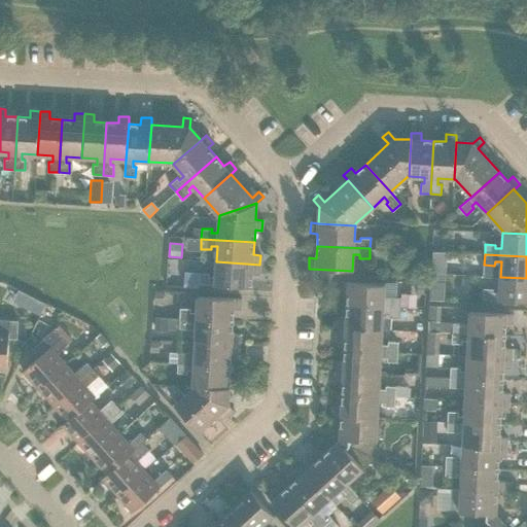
[(259,275),(259,265),(216,261),(215,277),(209,277),(209,273),(199,273),(198,283),(251,287),(252,275),(259,275)]
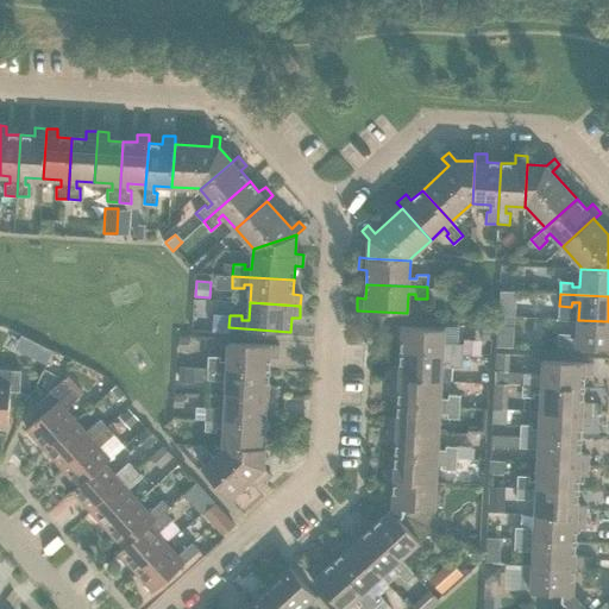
[(608,321),(578,320),(577,338),(570,338),(570,334),(558,333),(558,346),(608,349),(608,321)]
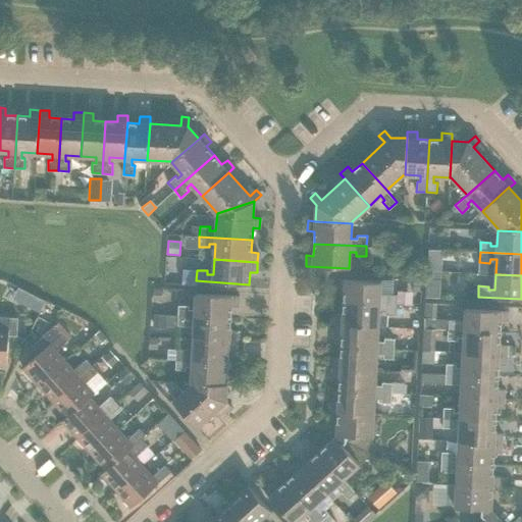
[(344,302),(396,305),(397,295),(386,295),(386,298),(380,298),(381,281),(337,279),(337,290),(344,290),(344,302)]
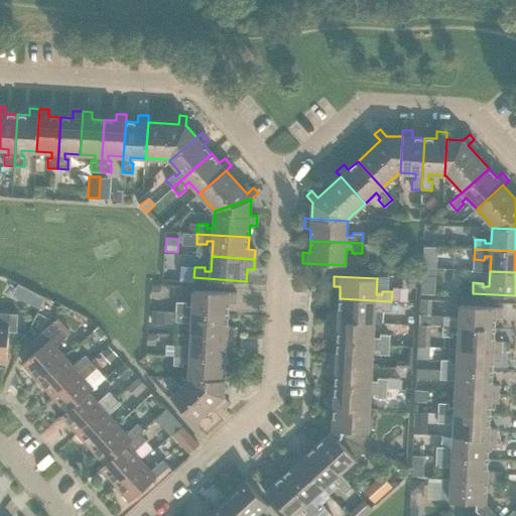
[(420,282),(420,293),(434,294),(435,282),(420,282)]
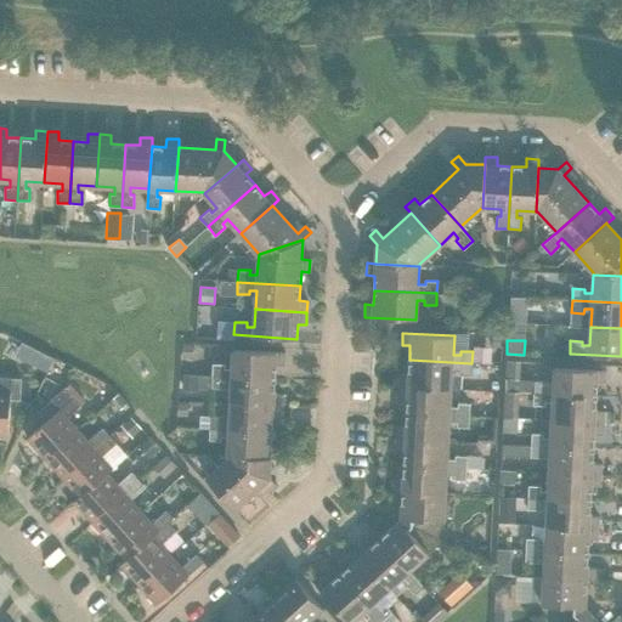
[(182,348),(181,357),(193,358),(193,348),(193,345),(182,344),(182,348)]
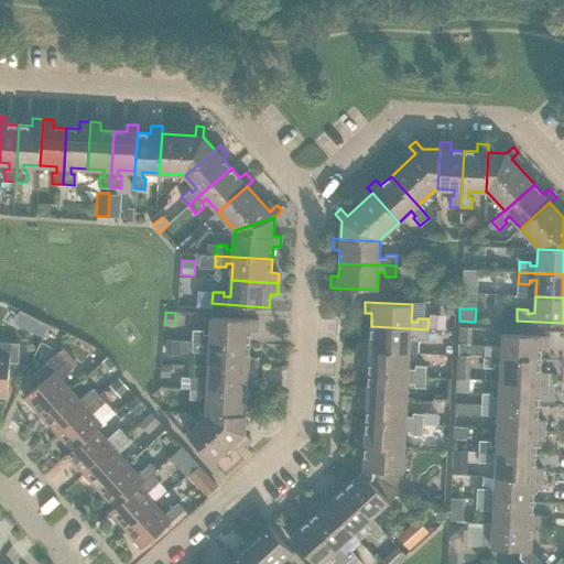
[(41,335),(46,323),(30,315),(24,327),(41,335)]
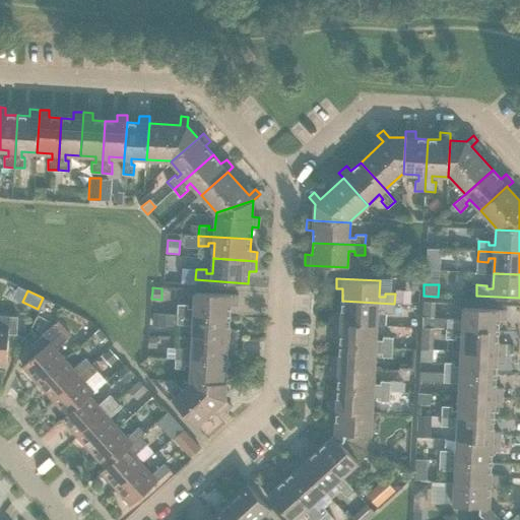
[(178,314),(230,317),(231,305),(238,305),(238,295),(195,293),(194,309),(188,308),(188,305),(178,304),(178,314)]
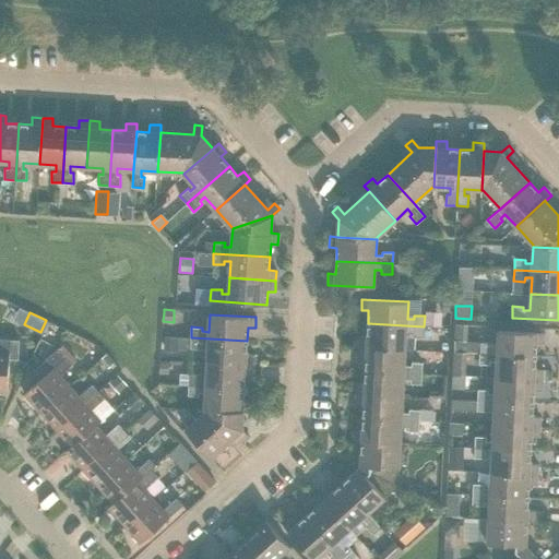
[(424,337),(424,326),(368,323),(367,336),(359,336),(359,347),(405,349),(406,333),(413,333),(413,337),(424,337)]
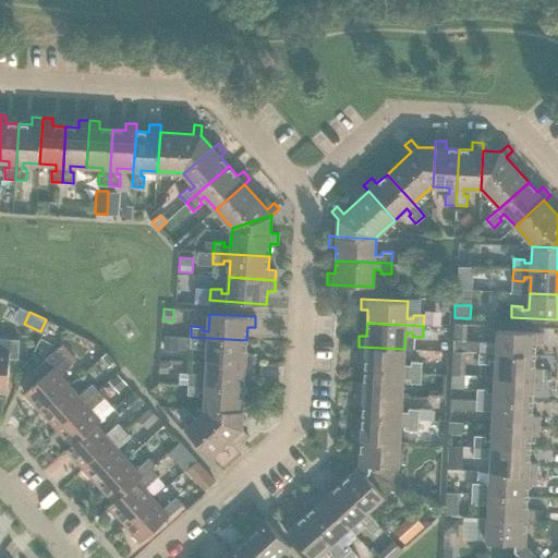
[(455,323),(453,340),(466,340),(468,324),(455,323)]
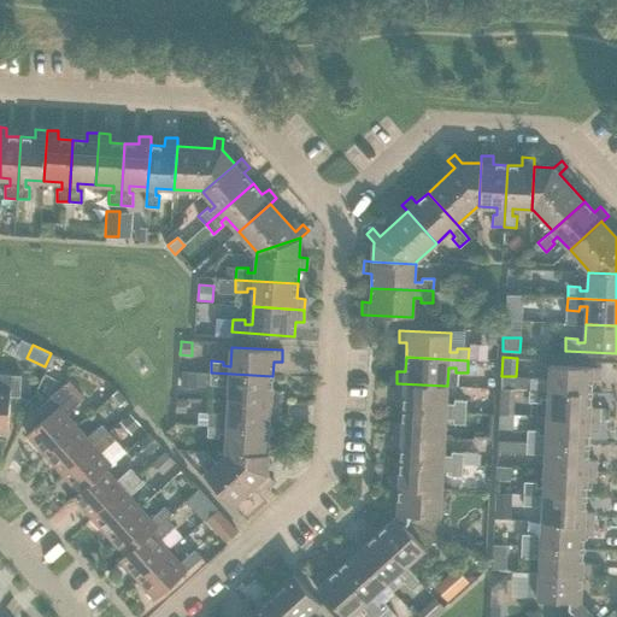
[(529,391),(592,393),(592,378),(600,380),(601,366),(550,364),(548,383),(541,383),(541,378),(530,378),(529,391)]
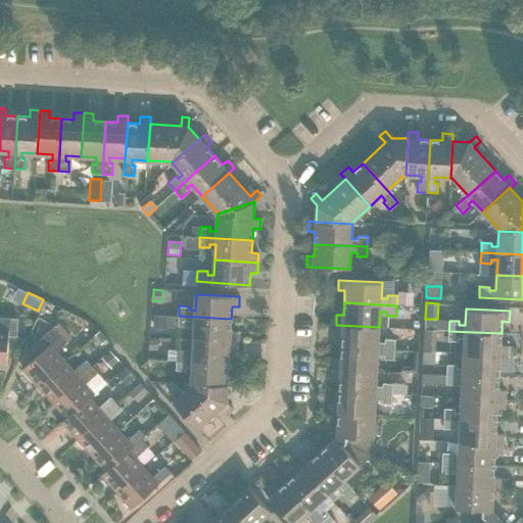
[(231,319),(179,316),(153,315),(153,328),(165,329),(165,327),(178,327),(178,326),(188,327),(188,323),(194,324),(193,339),(237,341),(237,331),(231,331),(231,319)]
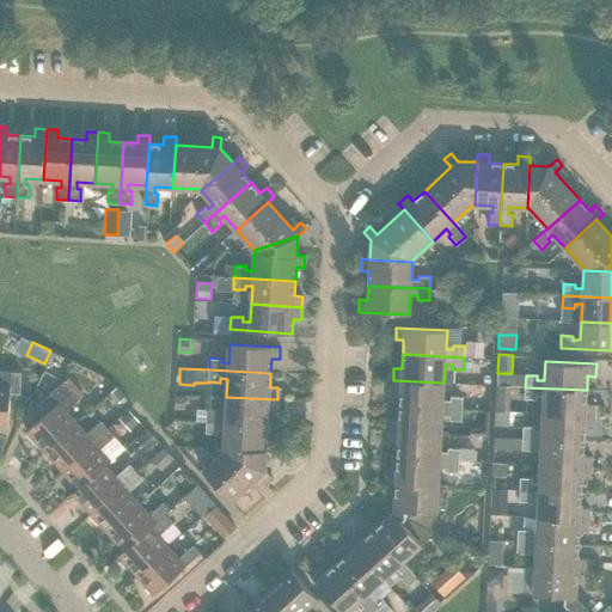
[(0,385),(0,427),(8,428),(10,392),(19,393),(20,373),(11,373),(10,386),(0,385)]
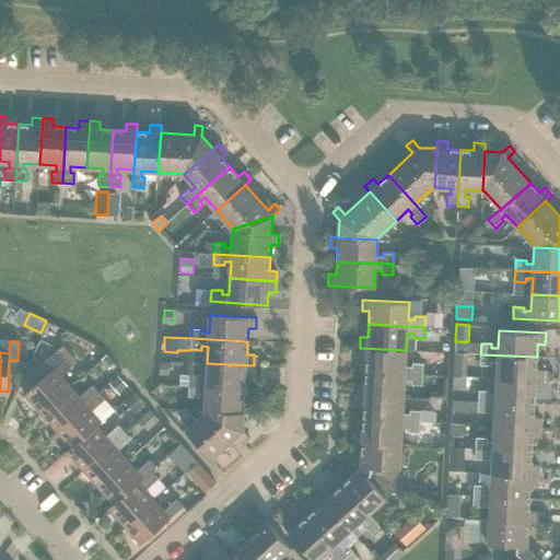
[(406,366),(406,350),(360,348),(359,358),(366,358),(365,371),(422,374),(423,363),(412,363),(412,368),(406,366)]
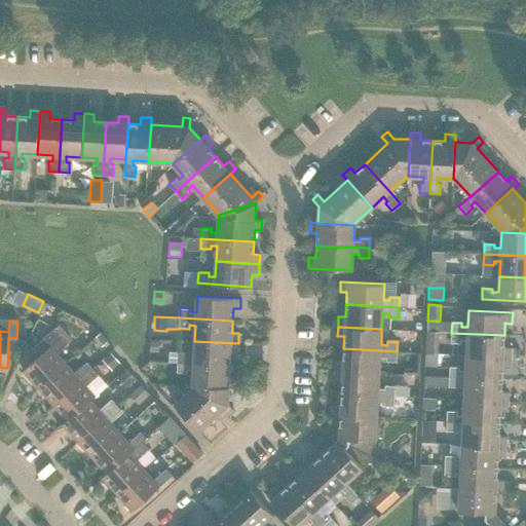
[(38,387),(65,364),(55,353),(69,342),(55,328),(33,347),(40,355),(23,371),(38,387)]
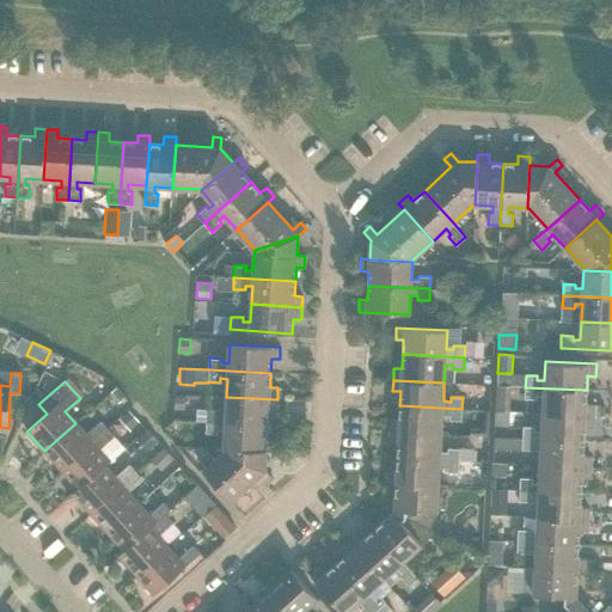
[(586,404),(587,390),(525,387),(525,399),(536,399),(537,395),(544,396),(543,414),(593,416),(594,405),(586,404)]
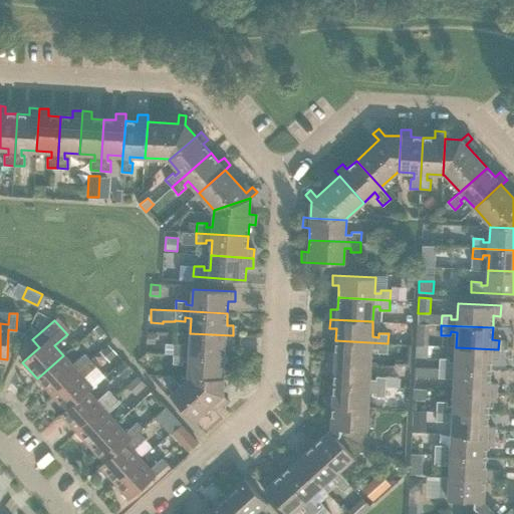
[(147,332),(147,343),(155,343),(155,332),(147,332)]
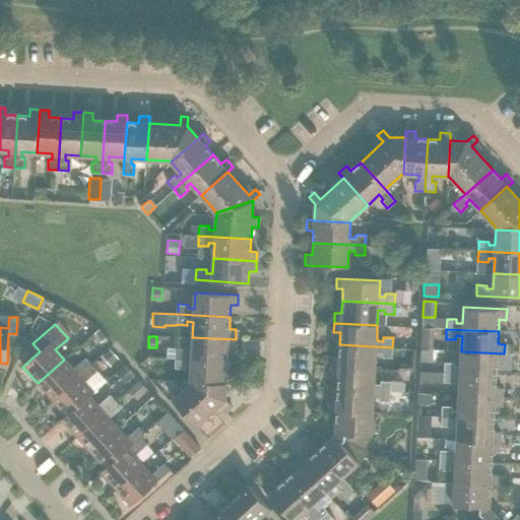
[(236,349),(236,339),(192,337),(192,352),(186,351),(186,348),(176,347),(175,358),(228,361),(229,348),(236,349)]
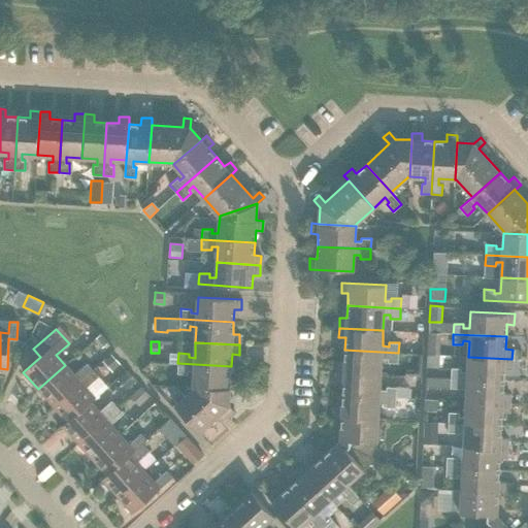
[(398,363),(398,353),(344,350),(344,362),(337,362),(337,372),(381,374),(382,359),(388,359),(388,363),(398,363)]
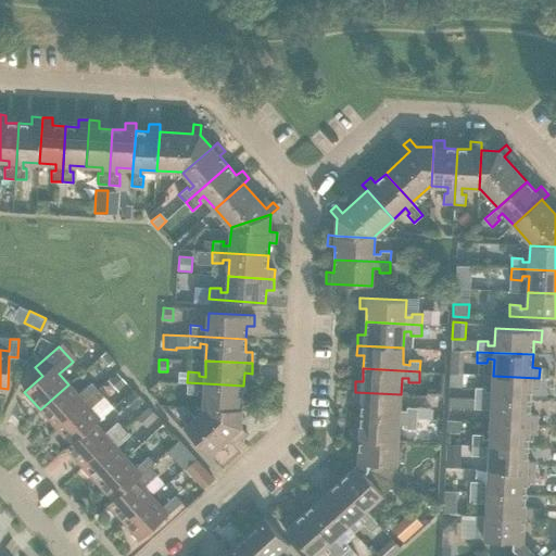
[(117,373),(109,380),(117,391),(127,382),(117,373)]
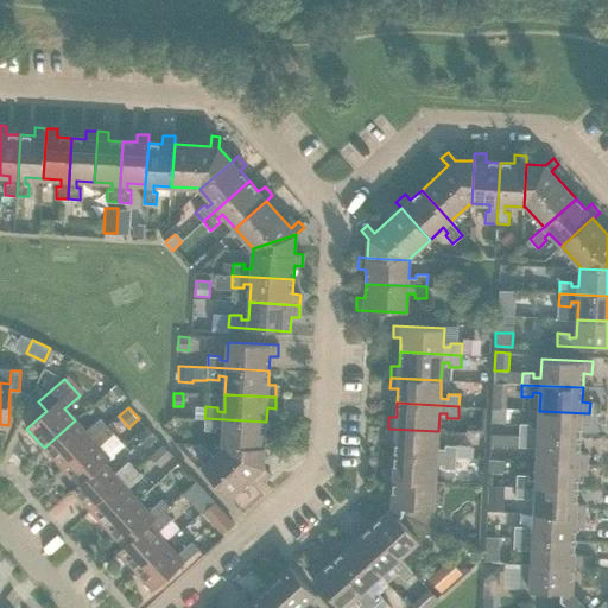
[(492,410),(492,424),(506,424),(506,410),(492,410)]
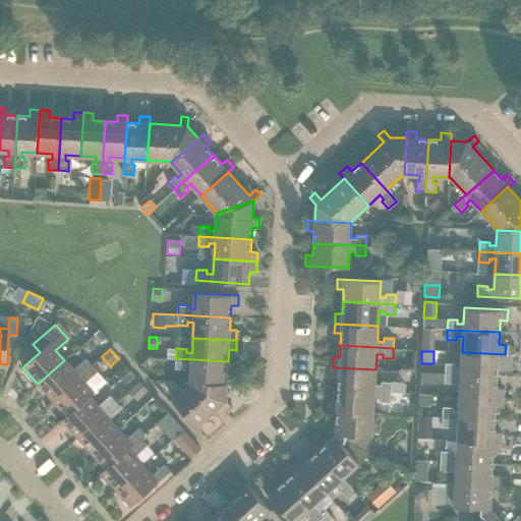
[(505,364),(505,354),(462,352),(461,367),(455,367),(455,363),(445,363),(445,373),(497,375),(498,363),(505,364)]
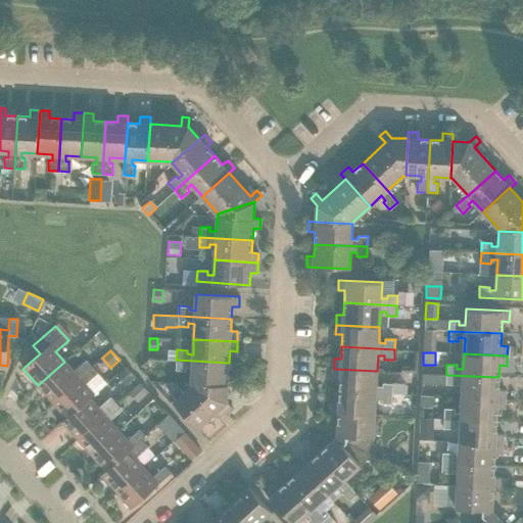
[(52,401),(92,367),(86,360),(74,371),(64,362),(38,385),(52,401)]
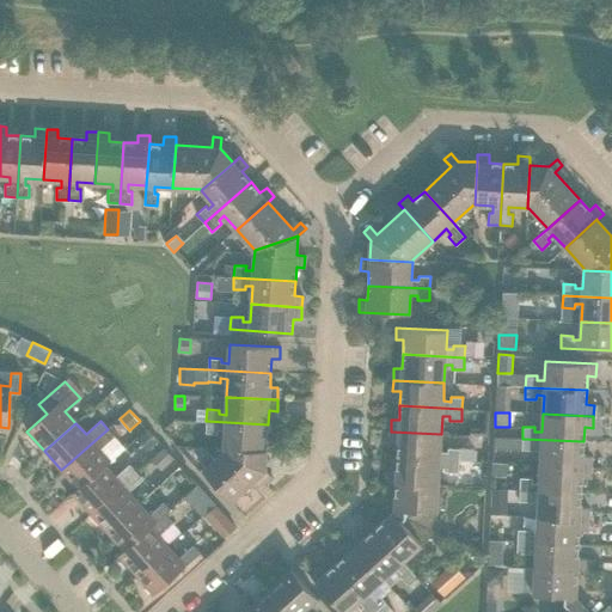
[(267,439),(268,424),(206,421),(206,433),(218,434),(218,429),(225,430),(224,448),(267,451),(275,452),(275,440),(267,439)]
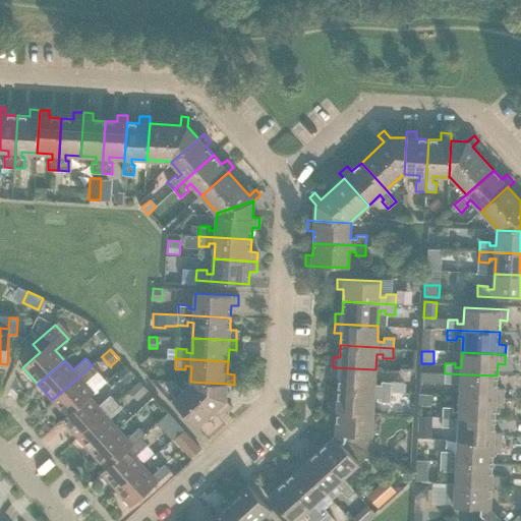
[(89,396),(90,397),(94,393),(84,383),(97,371),(92,365),(52,400),(66,416),(67,416),(89,396)]
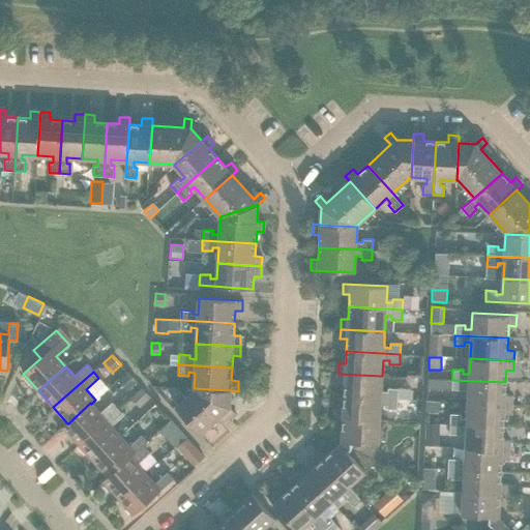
[(126,372),(117,380),(126,391),(137,382),(126,372)]
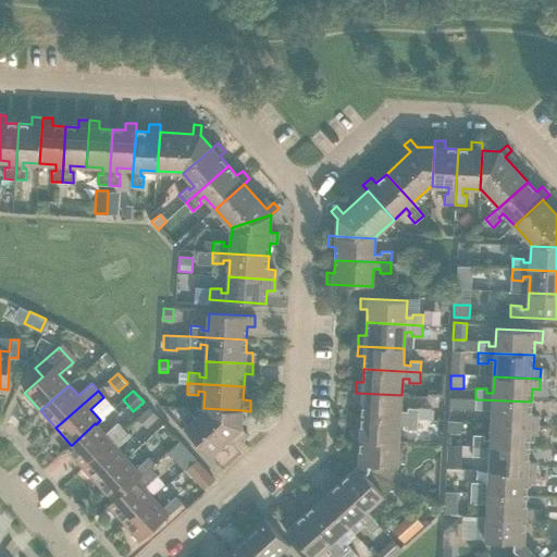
[(400,411),(401,395),(356,393),(355,403),(362,404),(361,417),(418,420),(418,409),(407,408),(407,412),(400,411)]
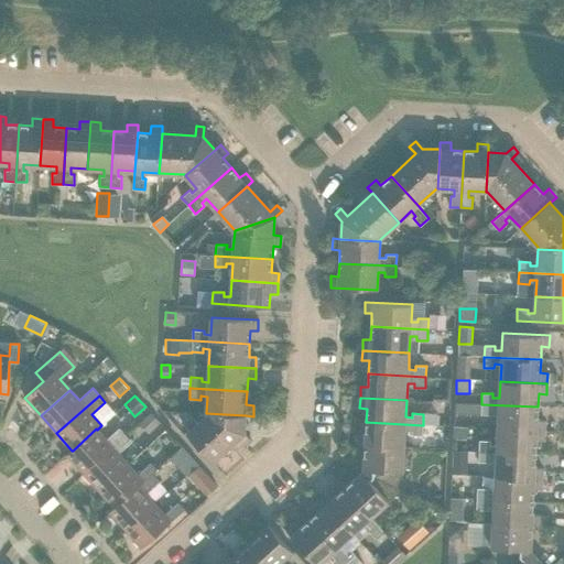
[(455,403),(455,414),(468,414),(469,403),(455,403)]
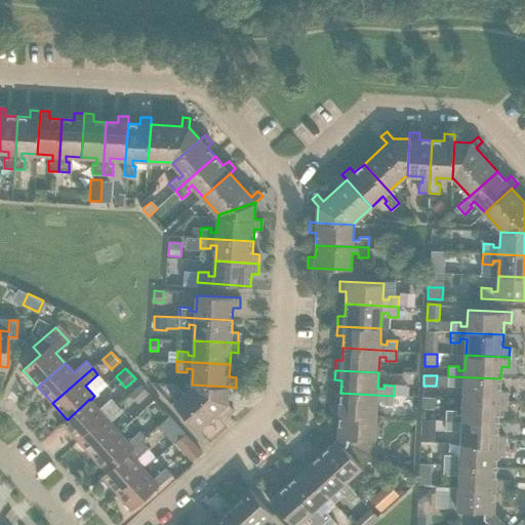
[(500,391),(500,378),(448,376),(447,387),(457,387),(463,388),(463,399),(507,401),(508,392),(500,391)]
